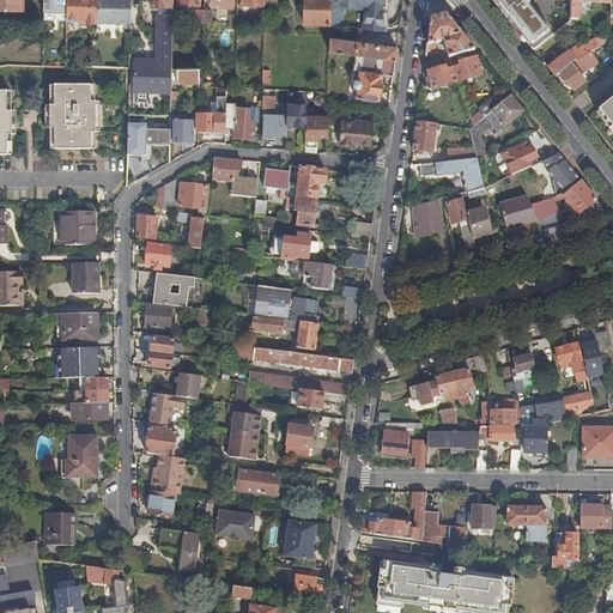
[(67,19),(67,0),(44,0),(44,18),(67,19)]
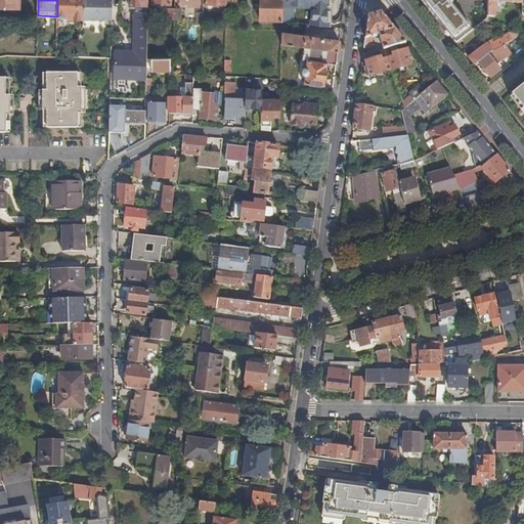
[(83,17),(83,0),(57,0),(57,16),(57,17),(83,17)]
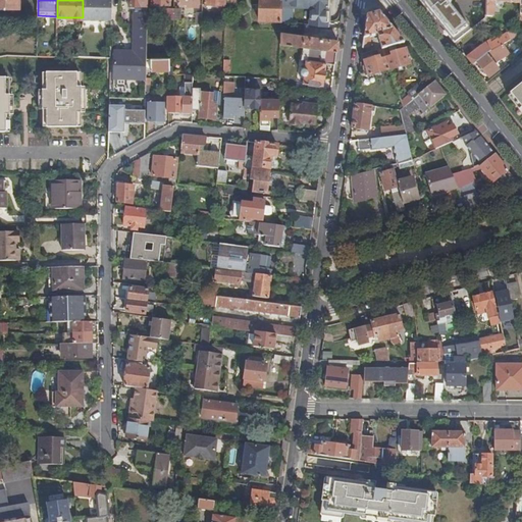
[(112,18),(111,0),(83,0),(83,17),(112,18)]
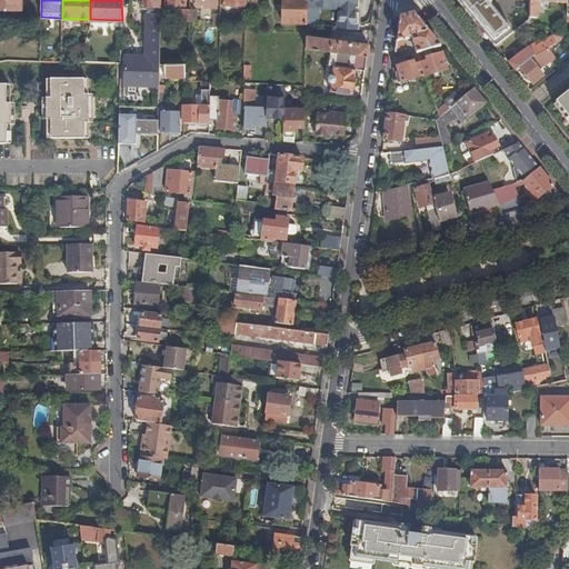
[(160,27),(160,0),(141,0),(141,6),(152,6),(152,9),(157,10),(157,12),(147,12),(147,27),(160,27)]
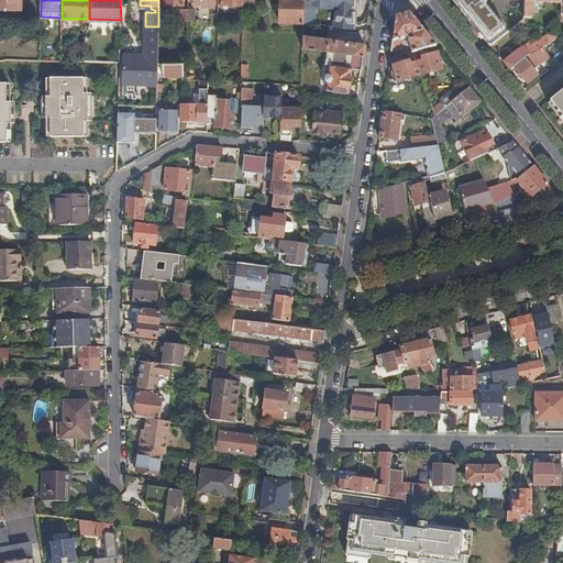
[(304,22),(304,0),(279,0),(279,21),(304,22)]
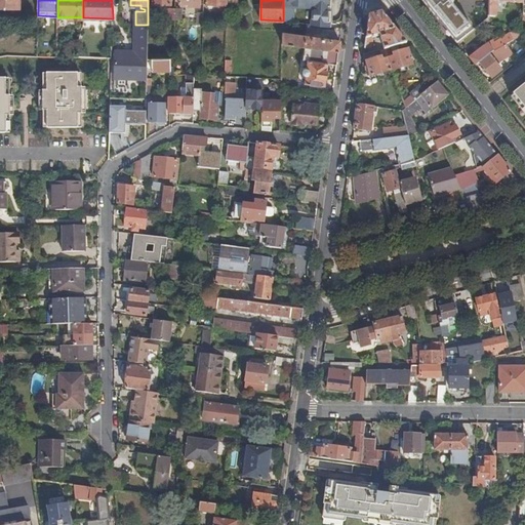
[(304,0),(283,0),(283,21),(303,24),(303,23),(304,16),(304,15),(304,0)]
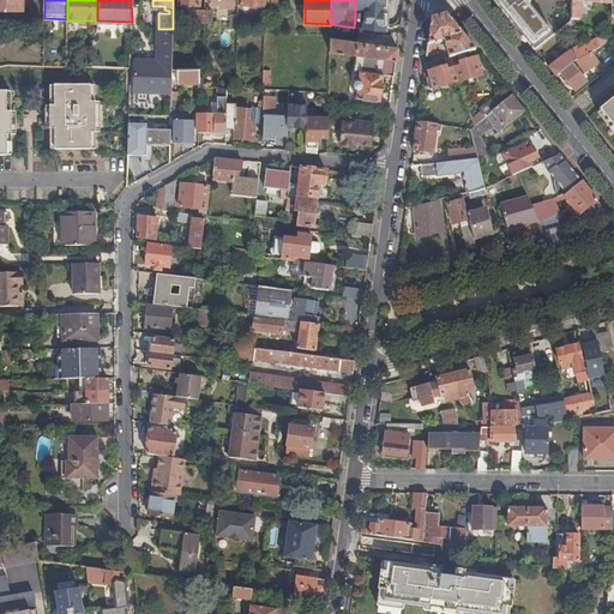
[(365,0),(355,0),(355,18),(367,18),(368,4),(365,2),(365,0)]
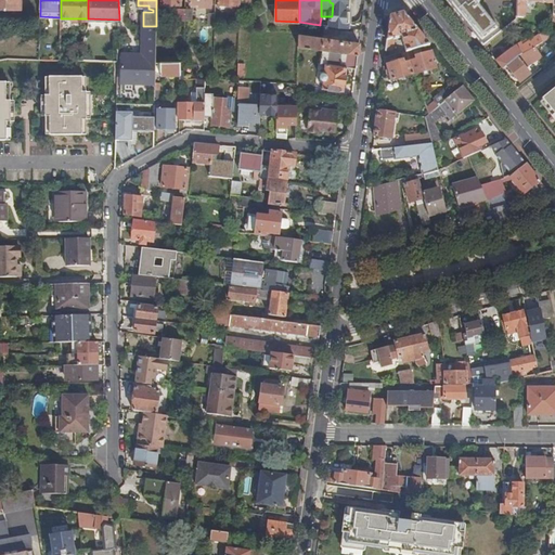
[(504,0),(504,29),(510,26),(517,20),(516,17),(516,0),(504,0)]
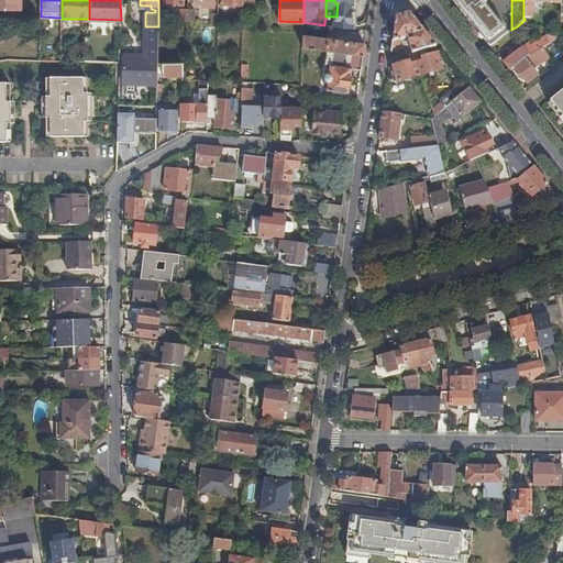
[(532,1),(560,3),(560,0),(523,0),(523,18),(531,18),(532,1)]
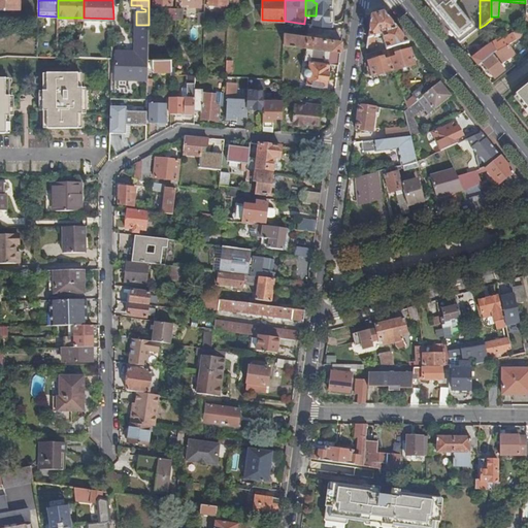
[(176,18),(176,9),(168,8),(168,20),(176,20),(176,18)]
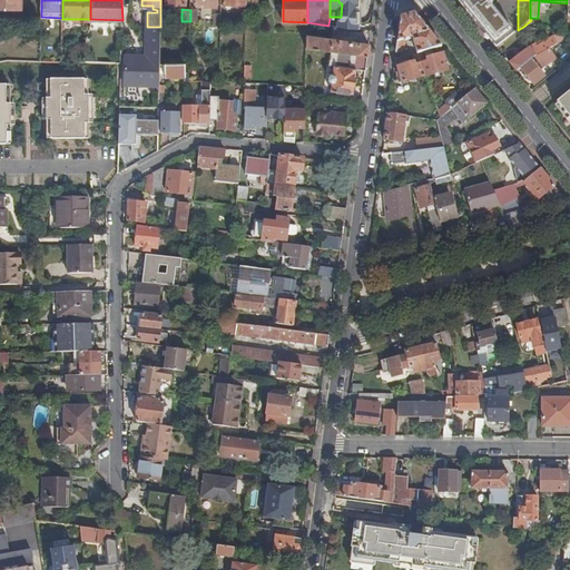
[(401,17),(395,52),(404,51),(405,39),(412,38),(413,40),(411,41),(411,45),(414,43),(416,53),(418,53),(432,49),(441,47),(414,12),(401,17)]
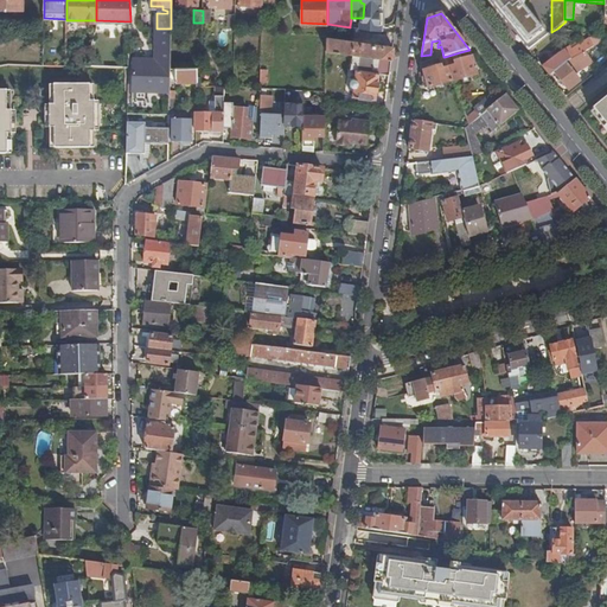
[(170,69),(171,29),(157,29),(155,59),(133,59),(133,89),(168,91),(170,91),(170,69)]
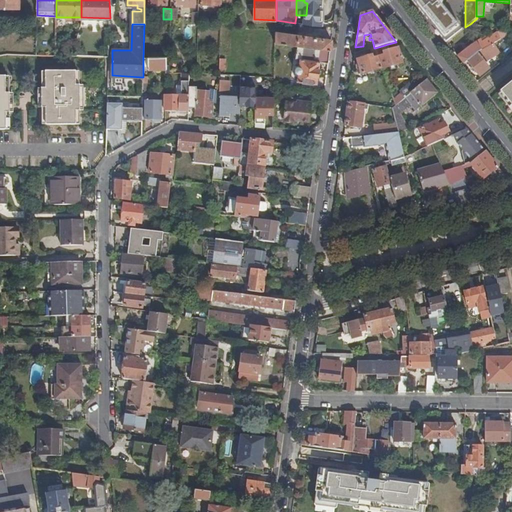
[(500,39),(509,34),(506,33),(500,31),(496,33),(500,39)]
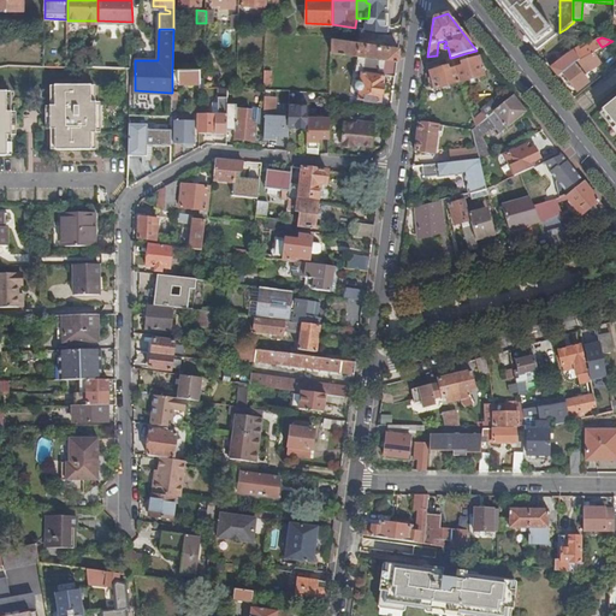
[(397,61),(398,48),(332,39),(331,51),(357,54),(397,61)]
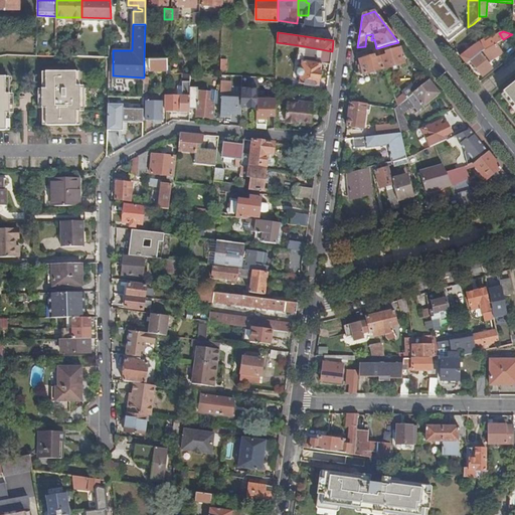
[(460,57),(466,64),(470,61),(478,55),(493,45),(503,39),(499,33),(480,45),(479,42),(460,57)]
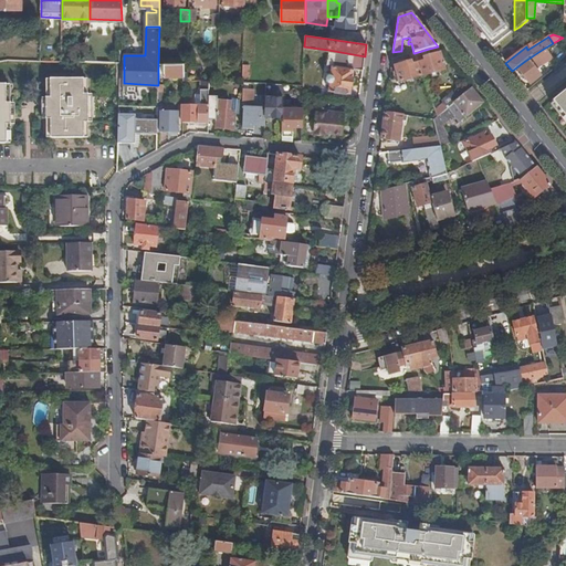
[(429,49),(415,53),(417,61),(422,59),(423,62),(425,61),(425,60),(427,58),(431,55),(429,49)]
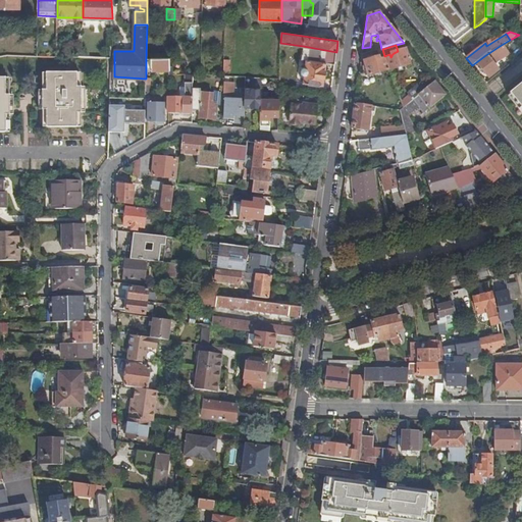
[(334,64),(336,52),(303,46),(302,59),(306,60),(305,67),(303,68),(301,69),(301,71),(302,73),(304,75),(303,83),(323,86),(326,63),(334,64)]
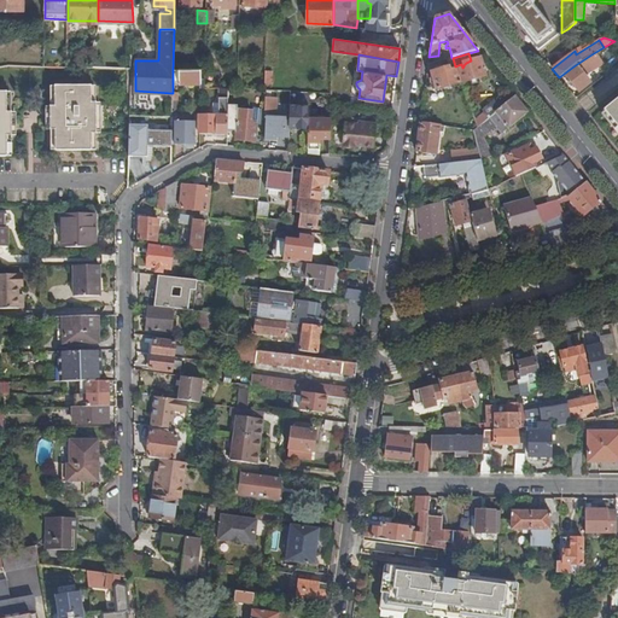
[(573,66),(564,74),(579,92),(589,83),(581,73),(596,64),(592,54),(573,66)]
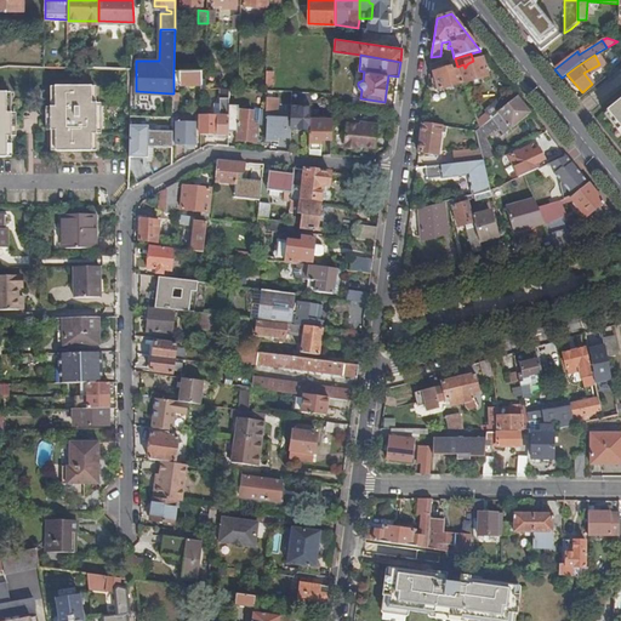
[(455,58),(454,58),(449,60),(453,70),(450,72),(449,69),(446,69),(433,73),(438,91),(462,84),(457,67),(455,58)]
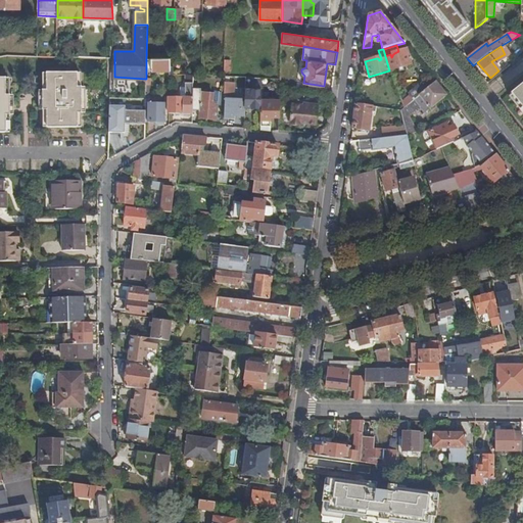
[(385,56),(389,70),(411,64),(406,49),(398,51),(394,53),(392,55),(392,56),(391,57),(390,54),(385,56)]
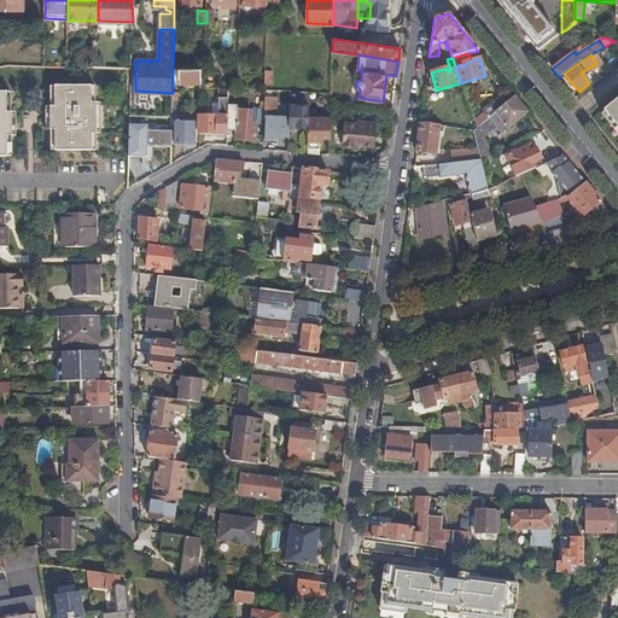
[(179,83),(199,82),(199,69),(179,70),(179,83)]
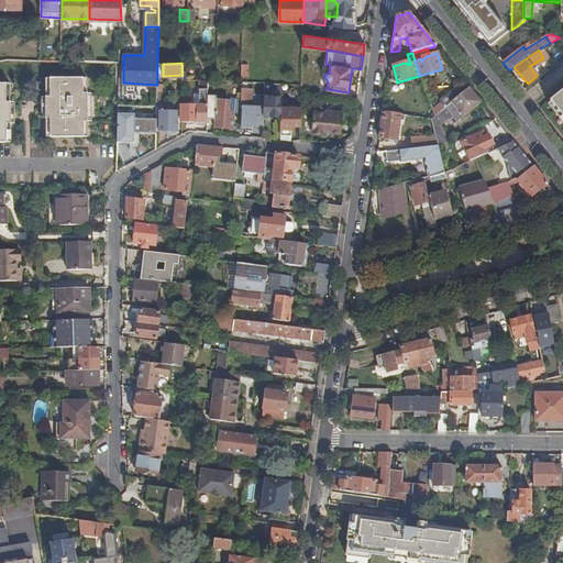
[(84,94),(84,78),(50,79),(51,98),(46,98),(46,118),(51,119),(51,138),(84,138),(84,122),(88,122),(88,94),(84,94)]
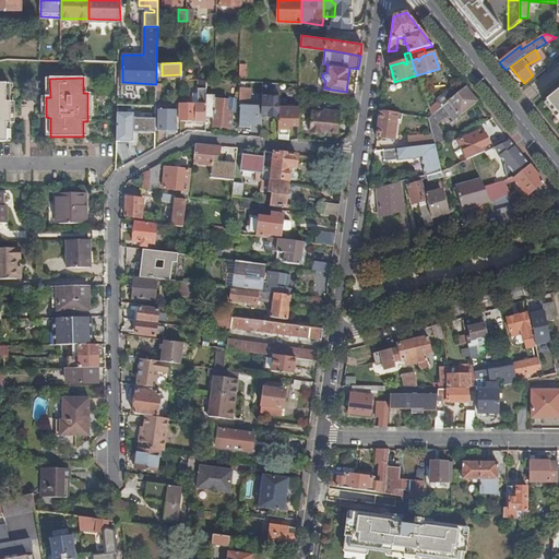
[(205,121),(205,119),(205,96),(206,94),(206,80),(199,80),(199,95),(194,95),(194,98),(199,99),(198,105),(187,105),(187,96),(181,96),(180,120),(205,121)]
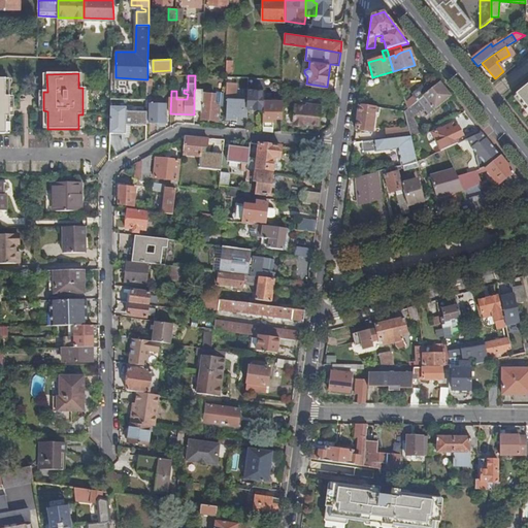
[(6,96),(6,79),(0,78),(0,133),(6,134),(6,117),(10,116),(10,96),(6,96)]
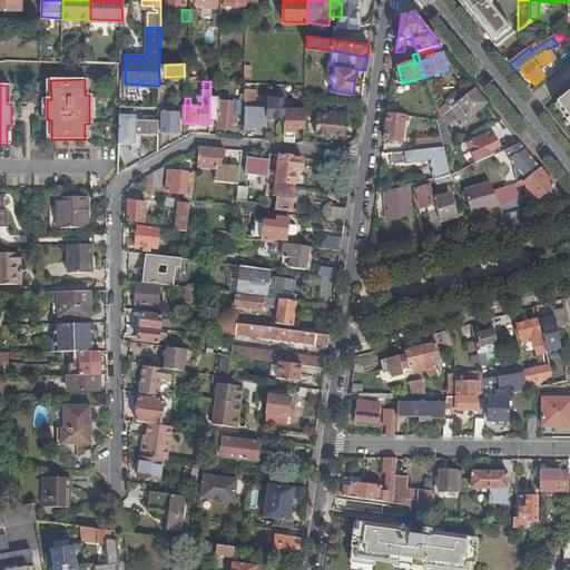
[(488,104),(475,89),(463,99),(440,117),(436,120),(441,136),(443,148),(444,148),(451,146),(445,126),(458,117),(463,124),(488,104)]
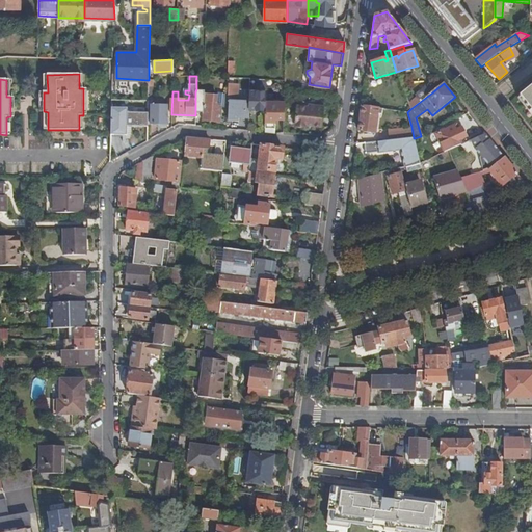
[(228,84),(228,94),(228,101),(230,102),(229,121),(237,121),(238,118),(247,118),(248,107),(245,107),(245,102),(240,102),(240,84),(228,84)]
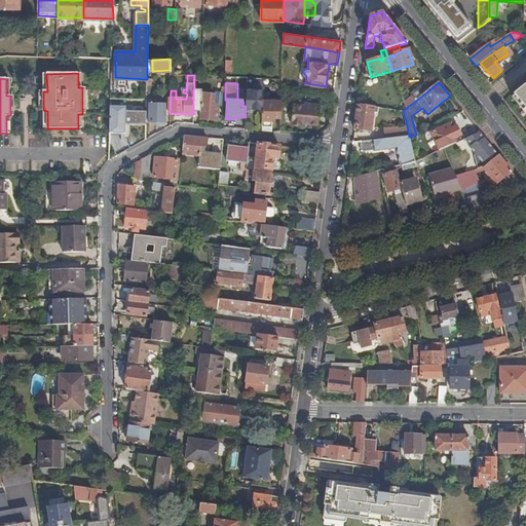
[(525,83),(514,94),(525,109),(525,83)]
